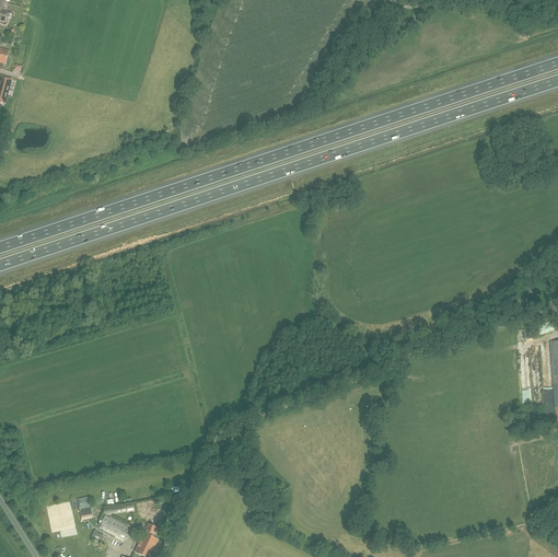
[(10,76),(0,72),(0,99),(3,100),(10,76)]
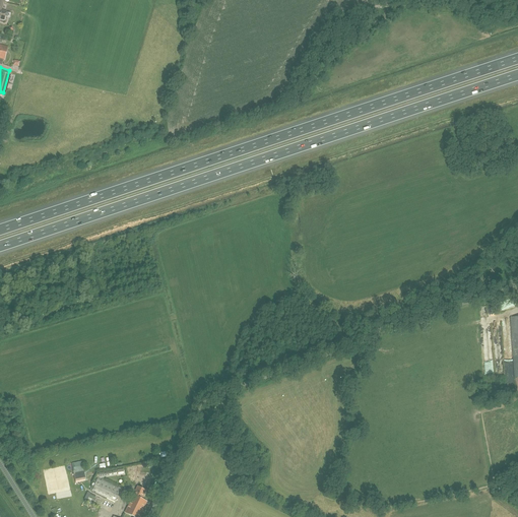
[(517,314),(509,315),(513,375),(517,374),(517,314)]
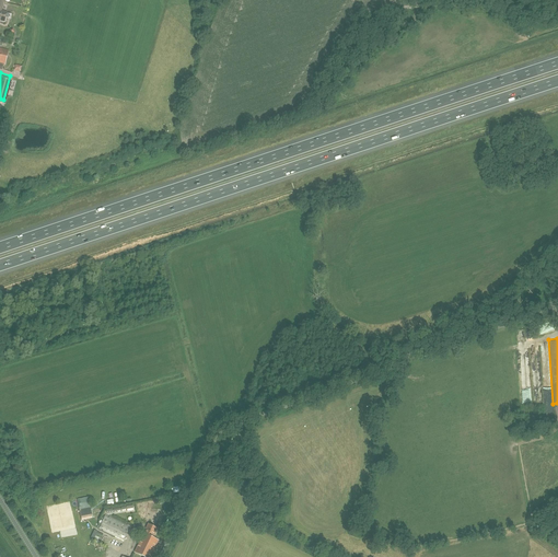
[(55,529),(74,524),(69,503),(49,508),(55,529)]
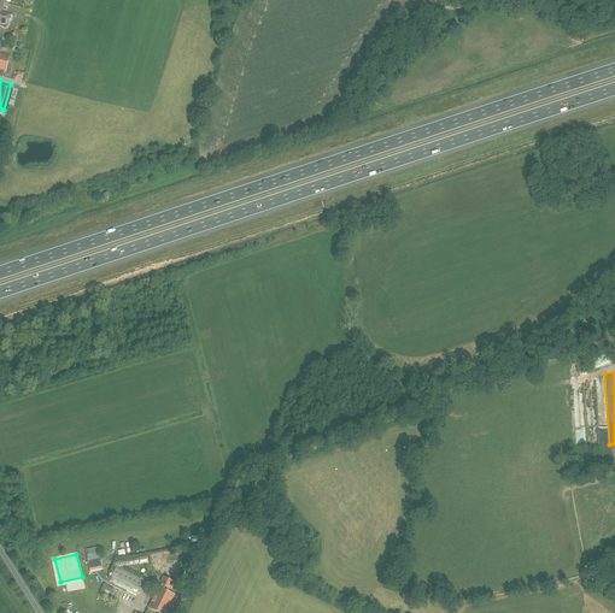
[(88,570),(99,567),(97,556),(86,558),(88,570)]
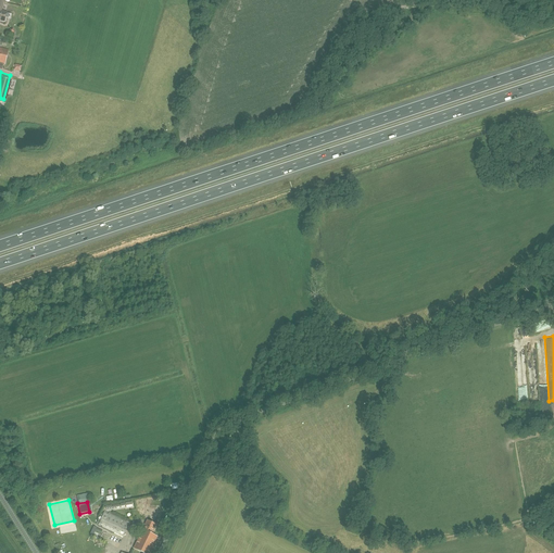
[(121,535),(127,520),(102,508),(96,523),(121,535)]
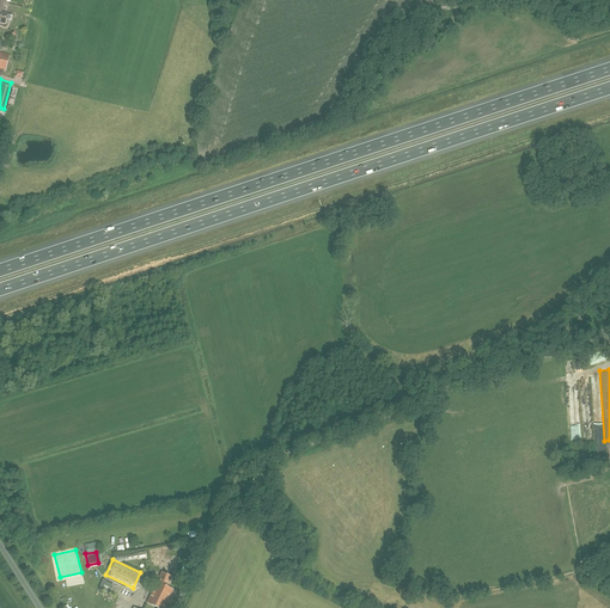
[(160,607),(171,587),(165,583),(170,573),(159,569),(145,600),(160,607)]
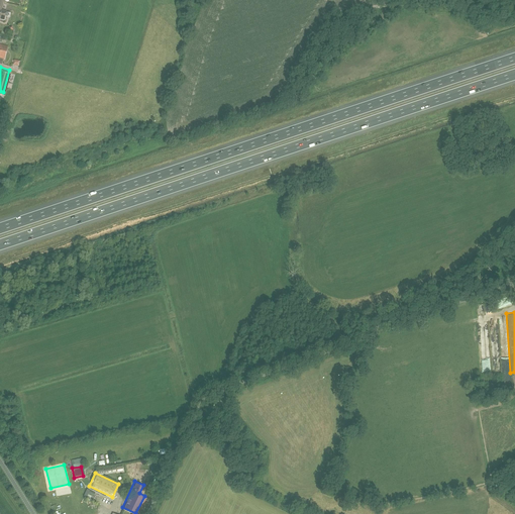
All buildings are outlined.
